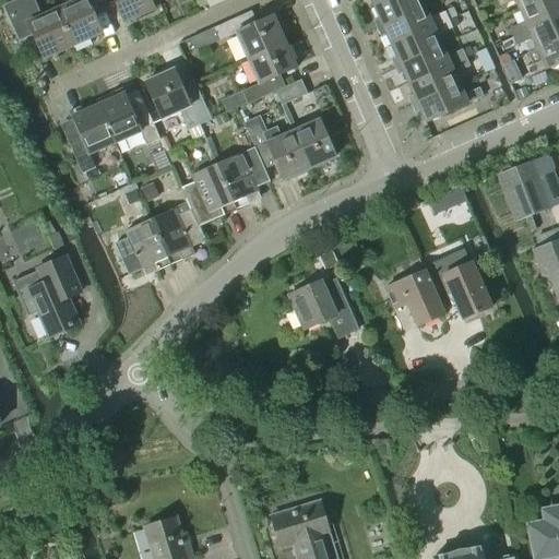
[(61,26),(54,11),(40,16),(33,0),(16,0),(1,7),(18,43),(33,36),(43,59),(70,47),(61,26)]
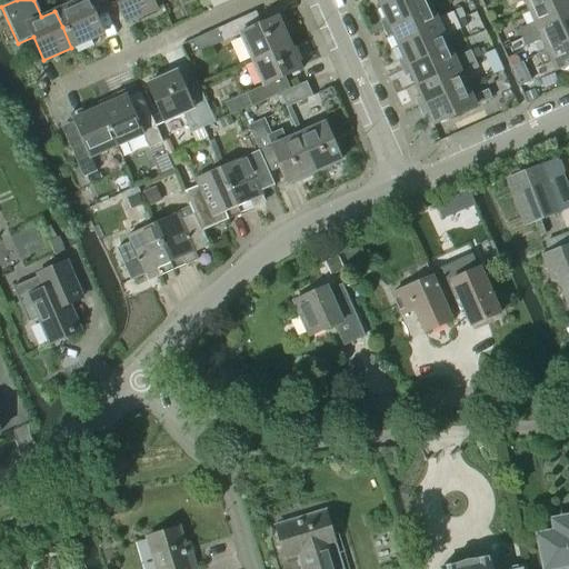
[(101,33),(89,8),(101,2),(100,0),(78,0),(55,11),(62,27),(71,48),(101,33)]
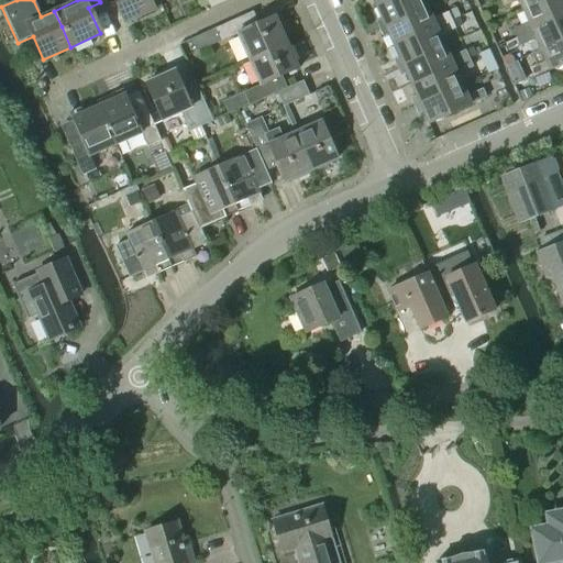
[(154,9),(150,0),(99,0),(100,2),(105,0),(113,0),(124,22),(154,9)]
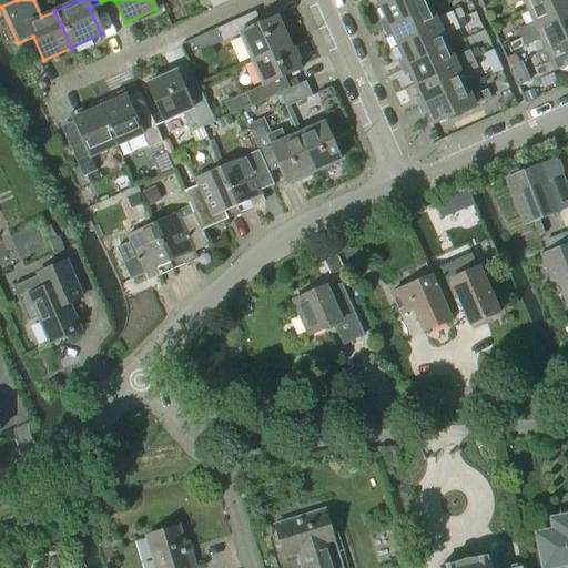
[(374,0),(378,9),(389,4),(389,3),(397,0),(374,0)]
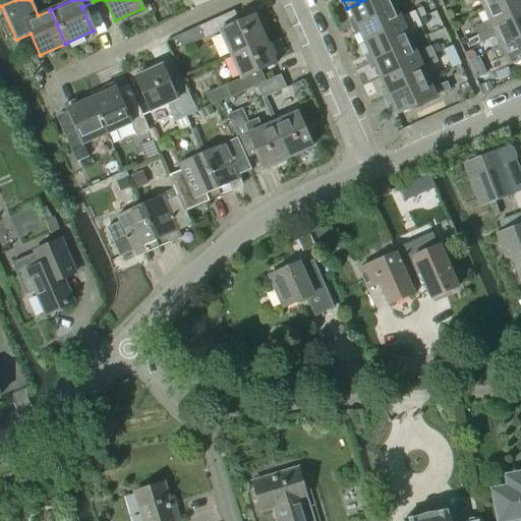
[(351,17),(347,19),(351,29),(357,25),(395,8),(391,0),(364,0),(357,3),(357,4),(347,8),(351,17)]
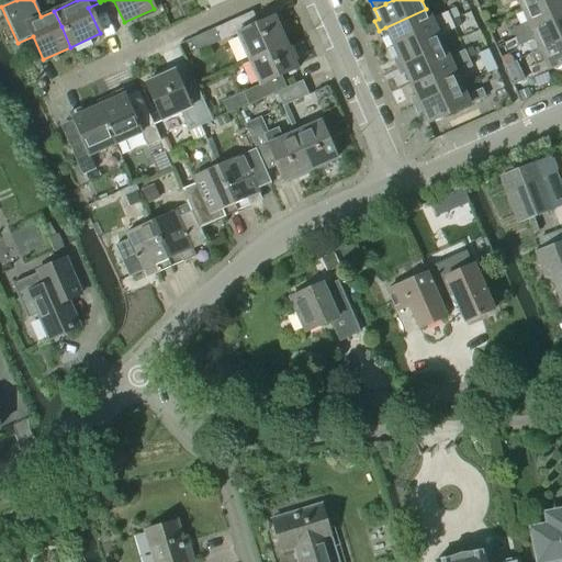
[(497,0),(502,8),(517,1),(521,12),(548,0),(497,0)]
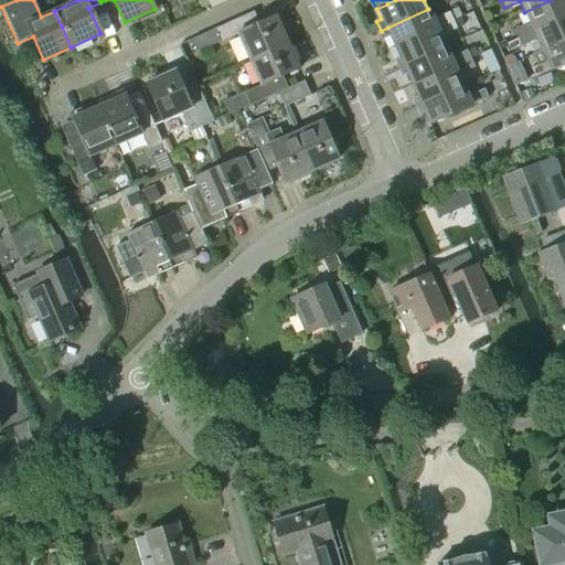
[(530,23),(514,30),(518,39),(564,17),(564,0),(551,0),(524,12),(530,23)]
